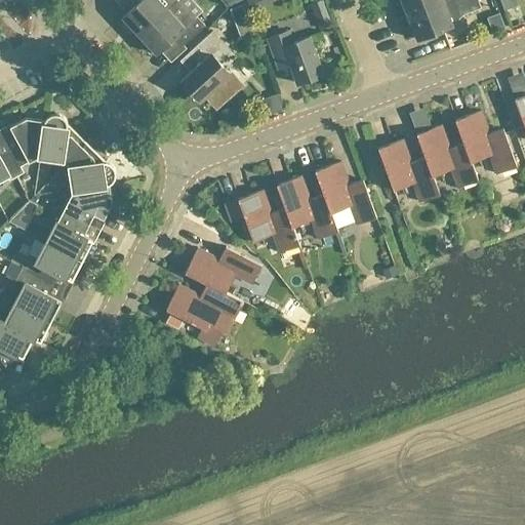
[(135,34),(138,37),(176,3),(173,0),(139,0),(142,1),(122,18),(123,21),(122,26),(130,34),(135,34)]
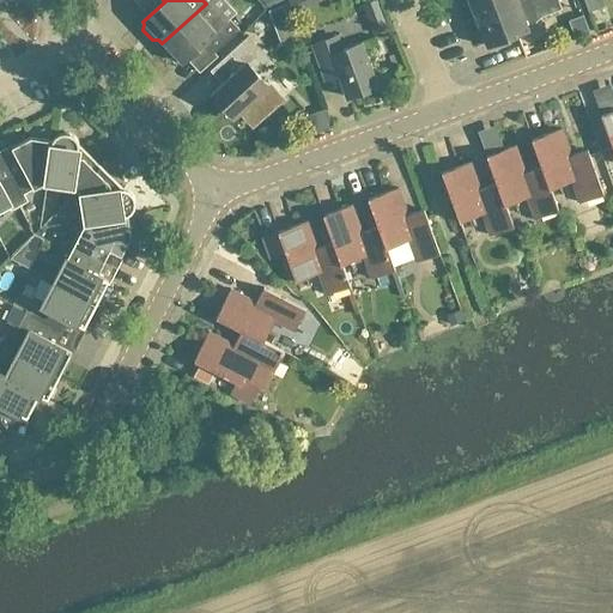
[(467,0),(477,24),(519,7),(535,0),(467,0)]
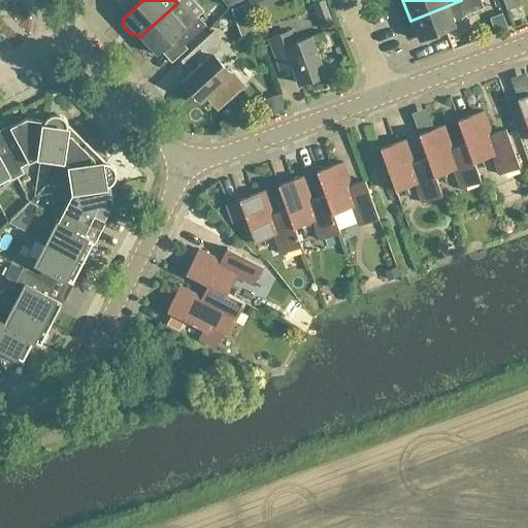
[(447,6),(410,21),(419,42),(456,28),(456,27),(465,18),(483,10),(479,0),(461,0),(447,6)]
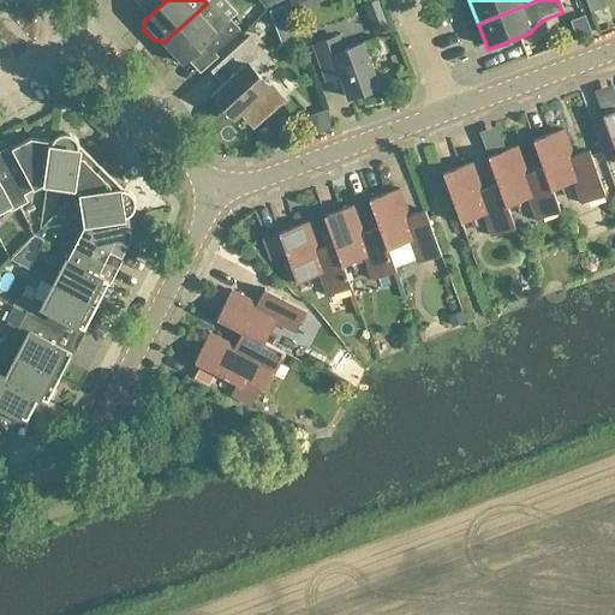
[(174,64),(180,63),(183,66),(206,45),(215,55),(239,33),(230,22),(227,24),(207,4),(162,43),(167,48),(166,54),(174,64)]
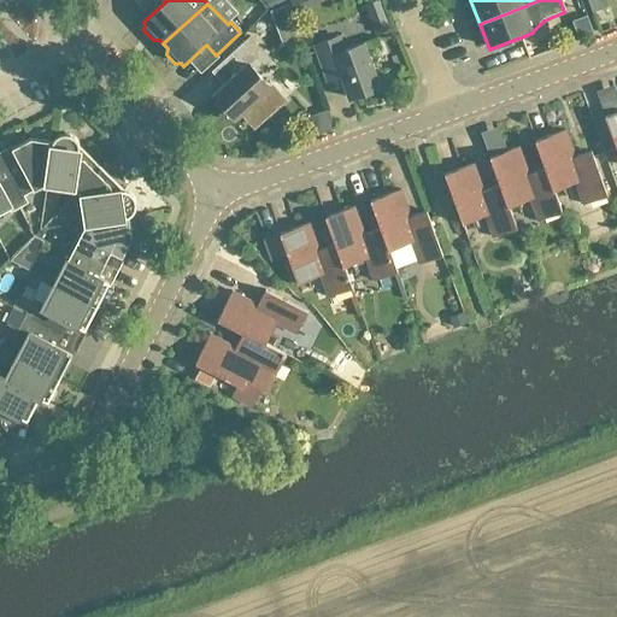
[(288,4),(270,11),(277,29),(295,22),(288,4)]
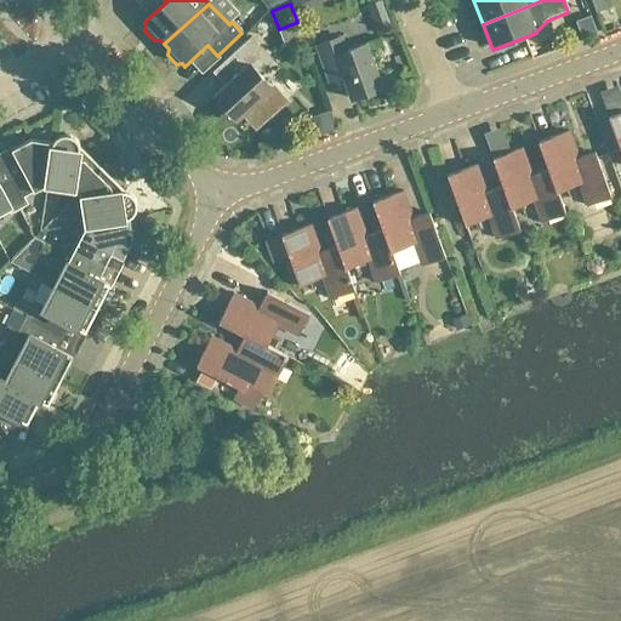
[(224,89),(215,98),(235,121),(244,113),(258,129),(285,104),(271,89),(258,75),(273,62),(251,39),(231,57),(244,72),(224,89)]
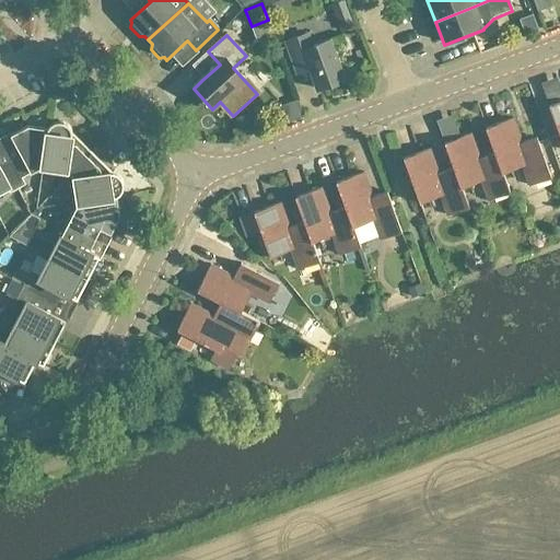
[(294,68),(307,63),(317,91),(343,81),(329,42),(312,48),(307,35),(286,44),(294,68)]
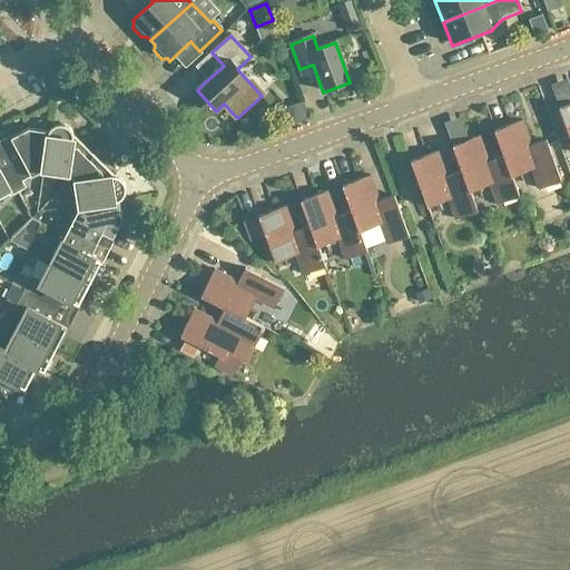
[(569,104),(558,108),(569,140),(569,104)]
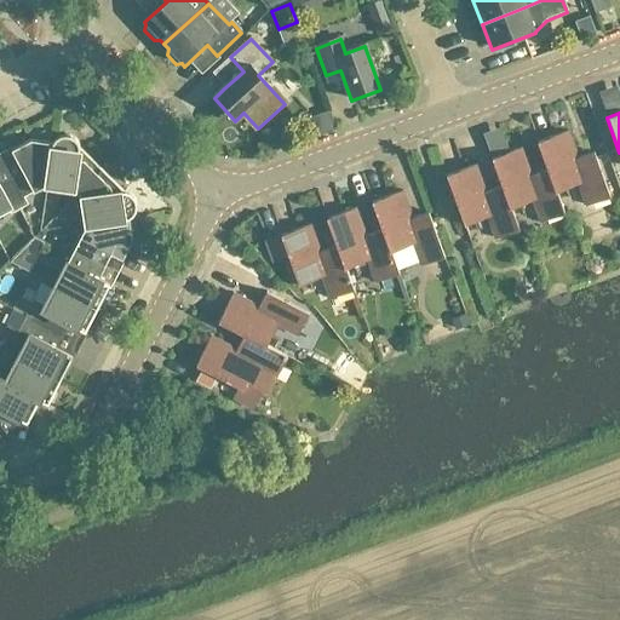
[(556,194),(557,194),(578,185),(586,207),(610,199),(593,154),(578,160),(568,132),(537,144),(547,171),(556,194)]
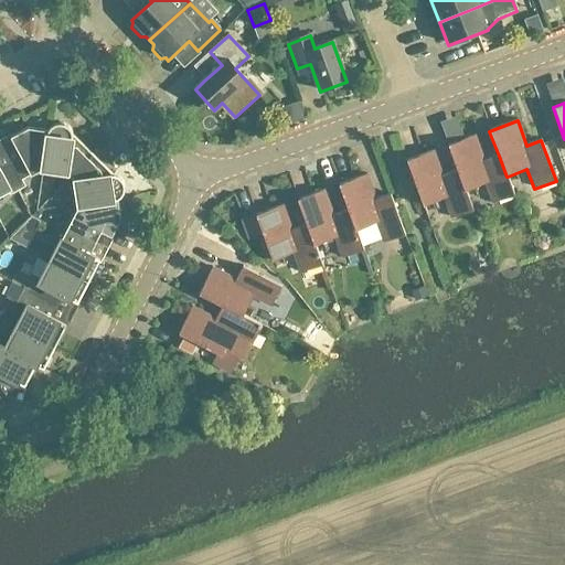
[(63,125),(59,125),(54,126),(50,128),(48,131),(42,170),(66,173),(71,178),(93,156),(72,135),(71,131),(67,127),(63,125)]
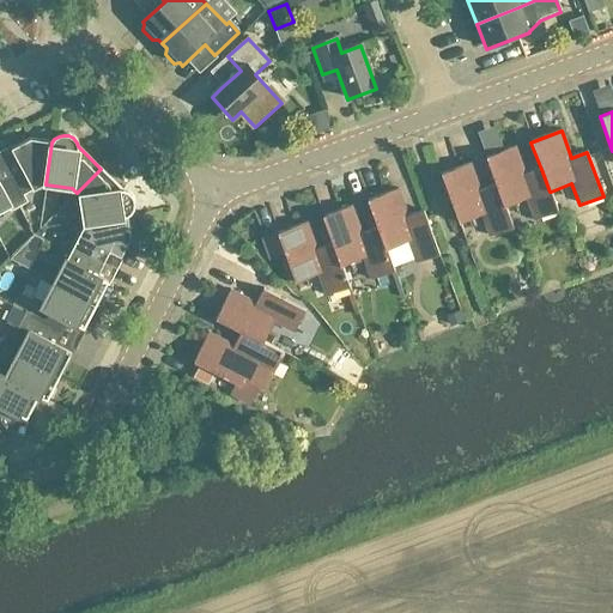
[(46,184),(52,143),(30,140),(11,150),(22,170),(10,177),(22,198),(46,184)]
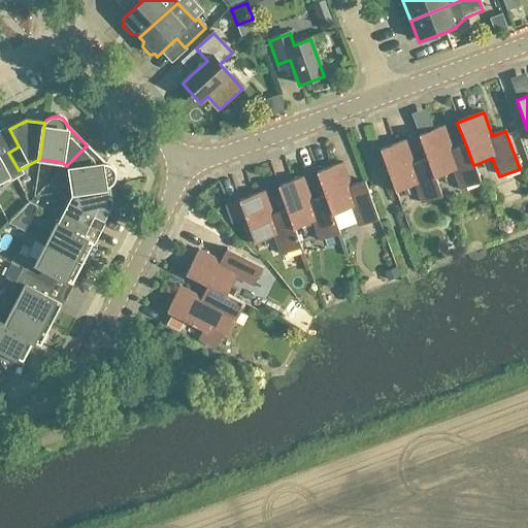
[(466,145),(453,151),(444,127),(419,136),(427,160),(428,160),(434,179),(435,178),(454,172),(460,191),(481,184),(474,165),(473,165),(466,145)]
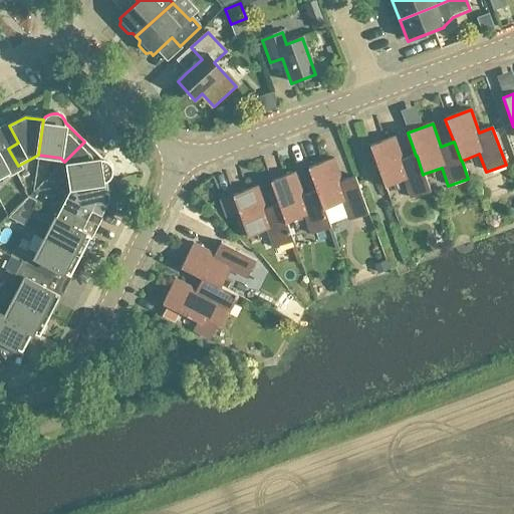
[(396,138),(369,147),(384,189),(404,182),(411,200),(431,193),(424,174),(423,175),(417,156),(416,156),(404,160),(396,138)]
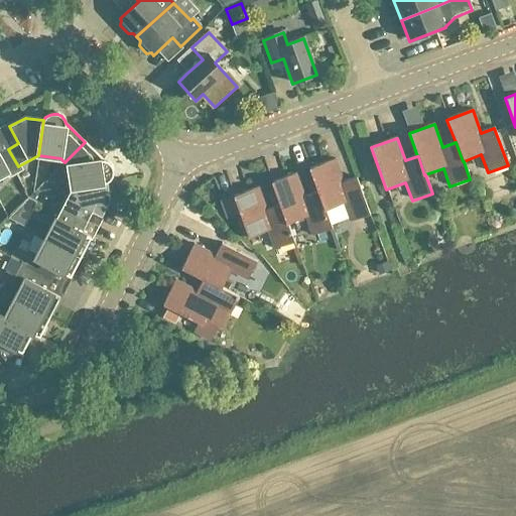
[(72,188),(107,182),(107,183),(110,180),(112,176),(113,172),(113,168),(110,164),(107,161),(104,160),(85,142),(65,162),(68,166),(72,188)]
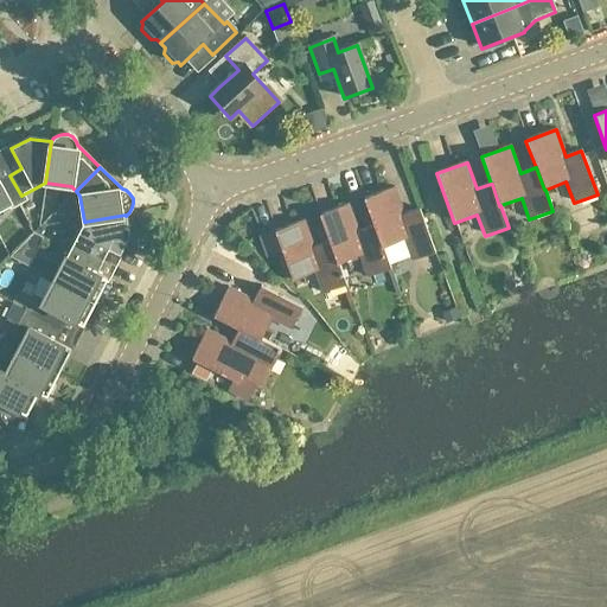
[(0,206),(8,203),(11,208),(24,200),(21,196),(10,176),(0,179),(0,206)]
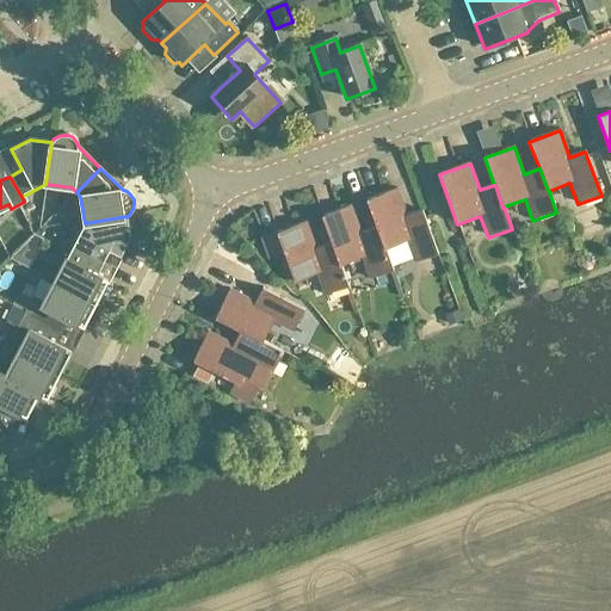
[(438,255),(423,211),(406,216),(396,190),(366,201),(376,228),(377,227),(384,251),(386,250),(407,242),(414,264),(438,255)]
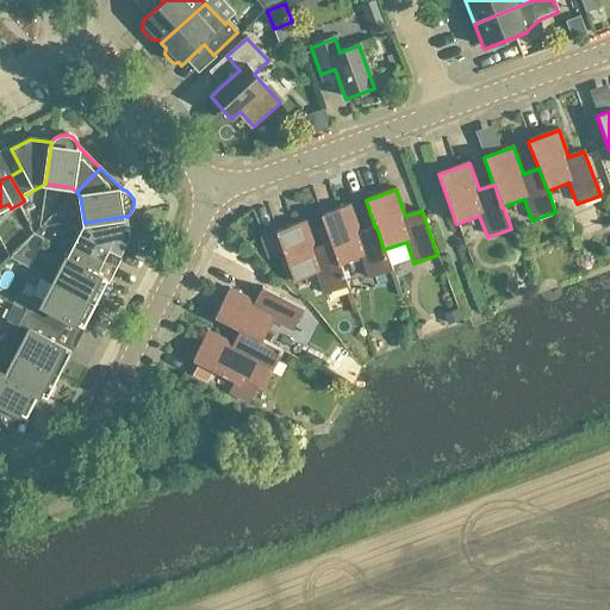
[(340,266),(361,259),(369,280),(393,271),(385,249),(384,250),(377,226),(375,228),(361,232),(352,206),(321,217),(330,243),(331,243),(340,266)]
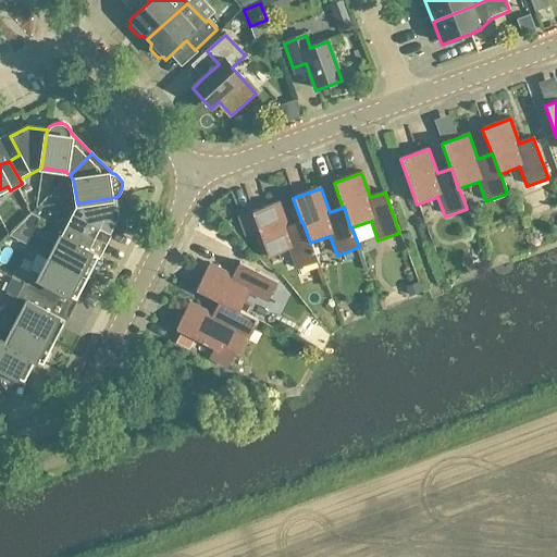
[(119,218),(115,198),(115,197),(77,203),(65,225),(65,226),(85,236),(90,225),(109,235),(119,218)]
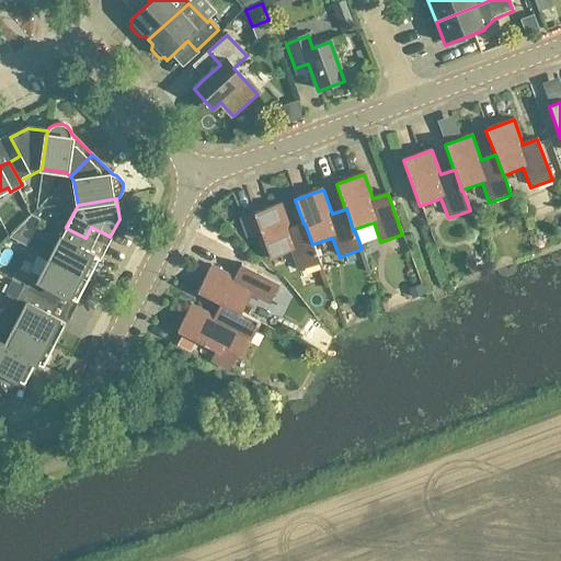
[(305,224),(304,224),(290,229),(282,204),(254,214),(271,260),(292,252),(298,272),(320,264),(312,244),(305,224)]
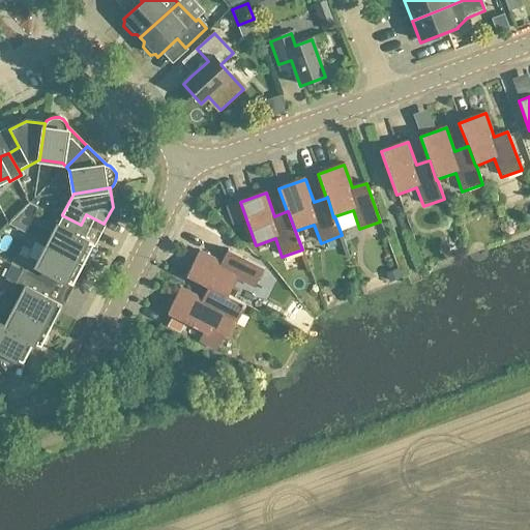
[(57,226),(47,245),(83,264),(93,244),(76,235),(81,225),(62,215),(62,214),(58,212),(53,224),(57,226)]
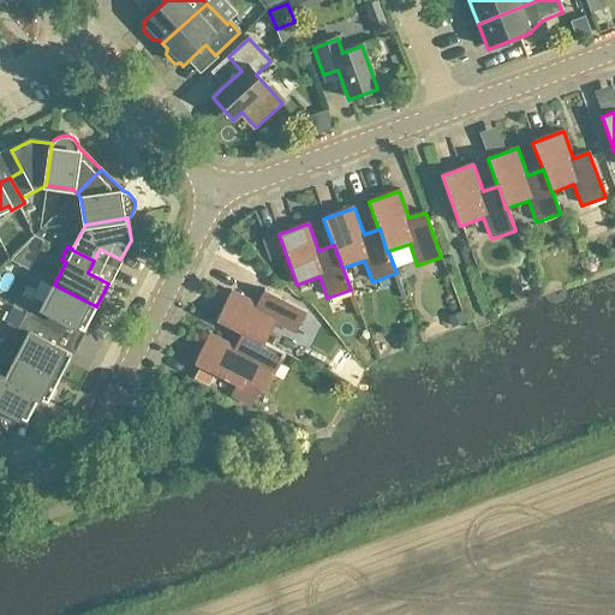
[(37,306),(30,318),(57,332),(63,320),(83,330),(96,306),(54,285),(42,309),(37,306)]
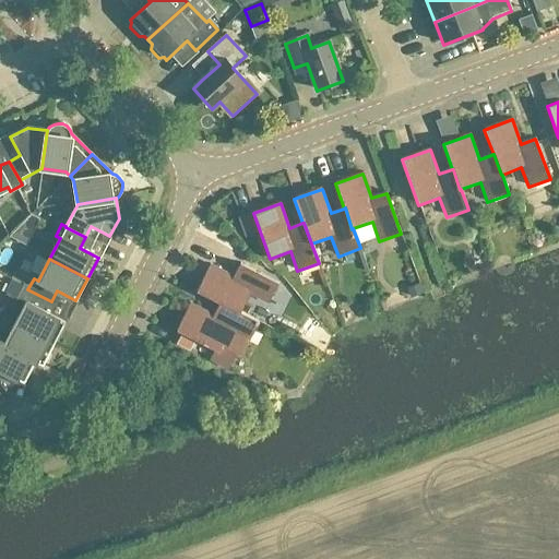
[(197,292),(219,304),(239,313),(240,313),(249,295),(268,305),(278,284),(240,264),(233,277),(210,265),(197,292)]
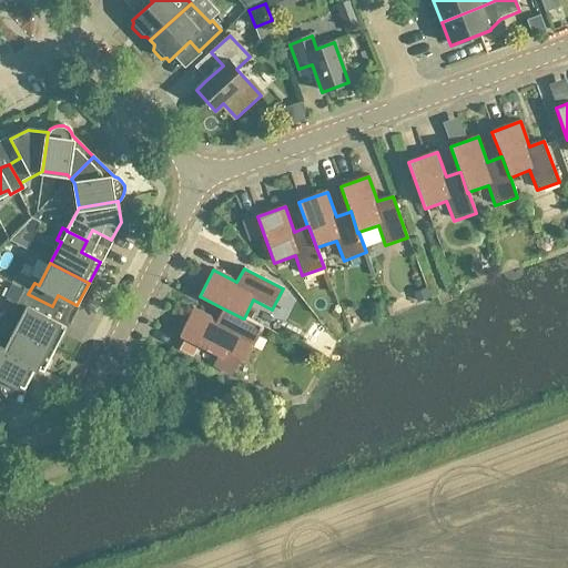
[(54,350),(66,327),(47,318),(52,306),(28,294),(24,292),(8,325),(54,350)]
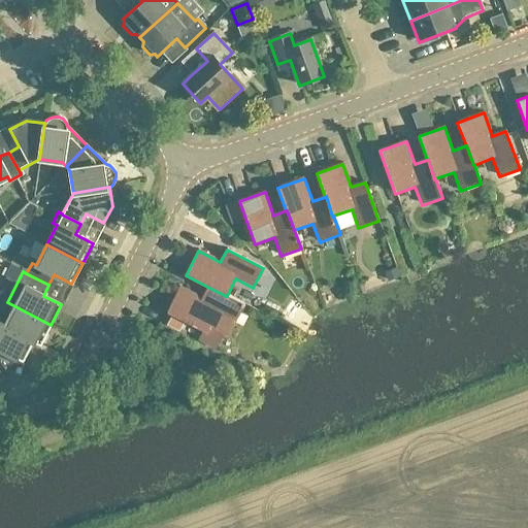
[(207,287),(201,299),(179,288),(166,312),(203,331),(198,340),(216,350),(223,335),(226,336),(233,324),(235,324),(244,305),(227,296),(226,296),(207,287)]
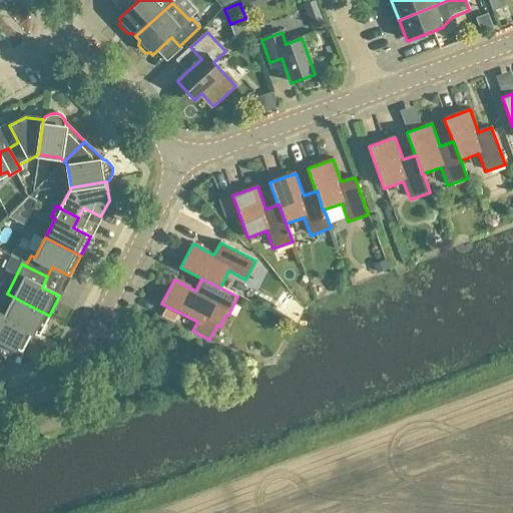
[(0,315),(39,335),(49,316),(7,294),(0,307),(0,315)]
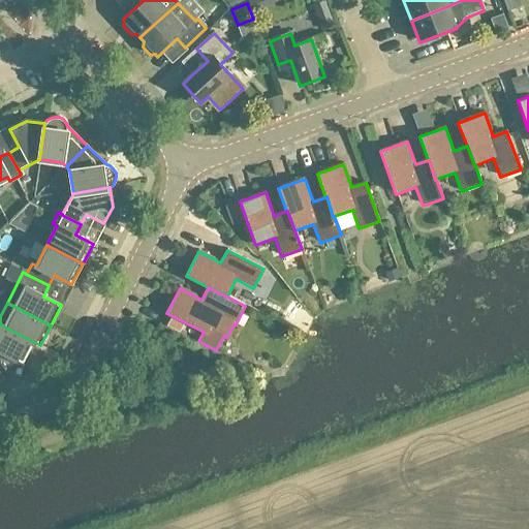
[(173,317),(168,327),(179,332),(184,322),(173,317)]
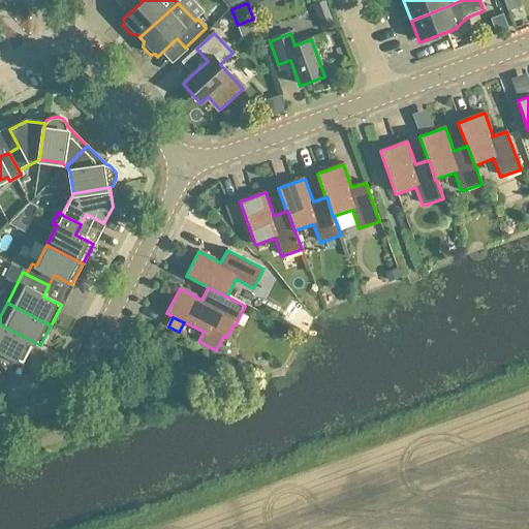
[(40,345),(0,324),(0,363),(4,369),(5,369),(4,367),(20,361),(23,362),(24,359),(35,354),(40,345)]
